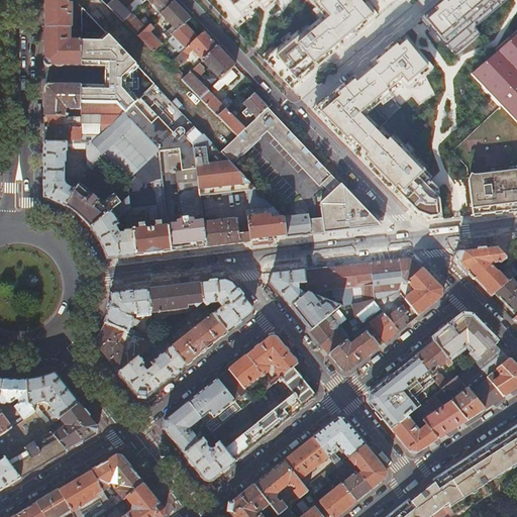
[(68,0),(45,0),(45,11),(45,29),(71,29),(72,29),(73,4),(68,4),(68,0)]
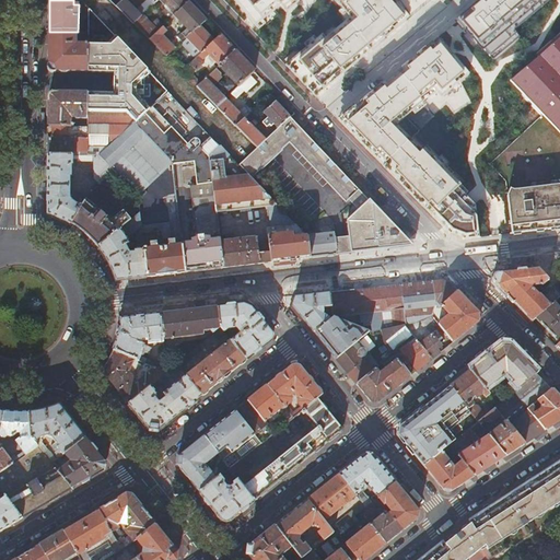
[(174,15),(189,2),(187,0),(159,0),(165,6),(164,7),(168,12),(170,12),(172,14),(168,16),(171,19),(174,15)]
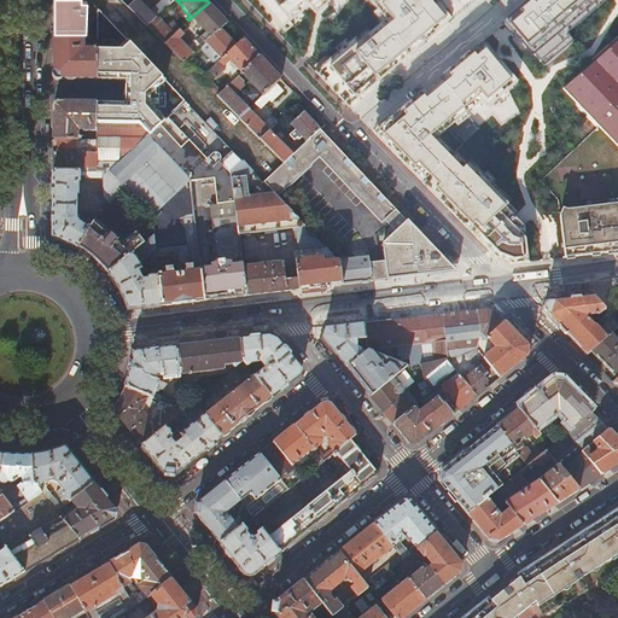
[(255,0),(281,30),(308,7),(312,11),(322,0),(255,0)]
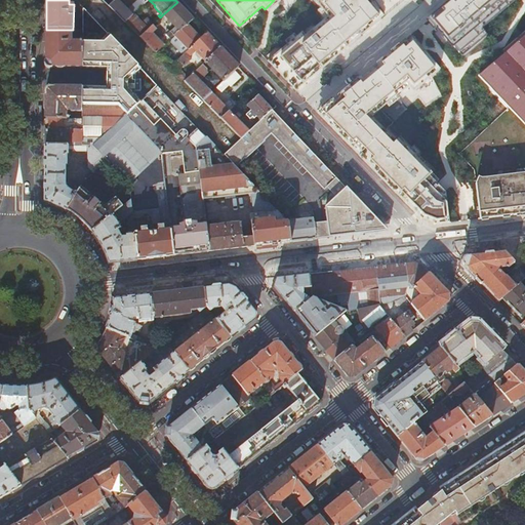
[(268,59),(294,89),(379,19),(364,0),(318,0),(322,5),(319,8),(327,16),(305,35),(301,31),(268,59)]
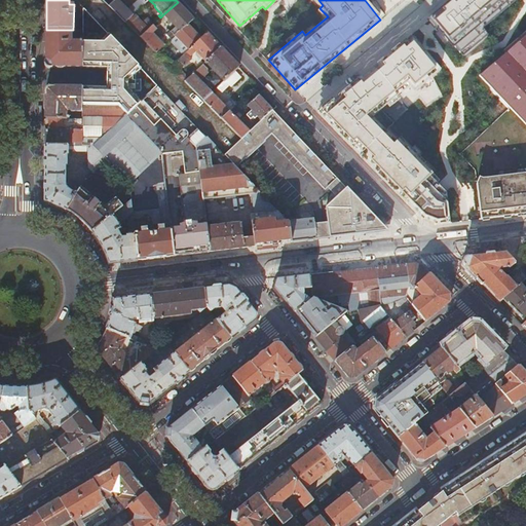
[(452,0),(430,17),(459,52),(485,31),(480,24),(508,0),(452,0)]
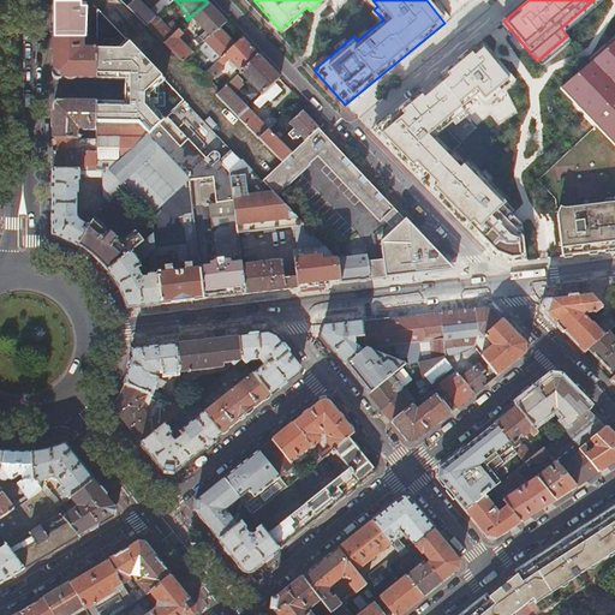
[(220,28),(227,22),(208,3),(191,17),(204,30),(195,41),(201,47),(206,42),(220,28)]
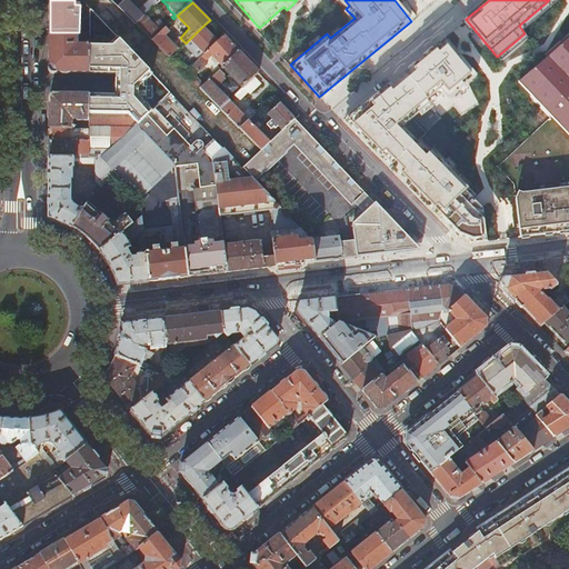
[(136,25),(151,40),(161,30),(146,15),(136,25)]
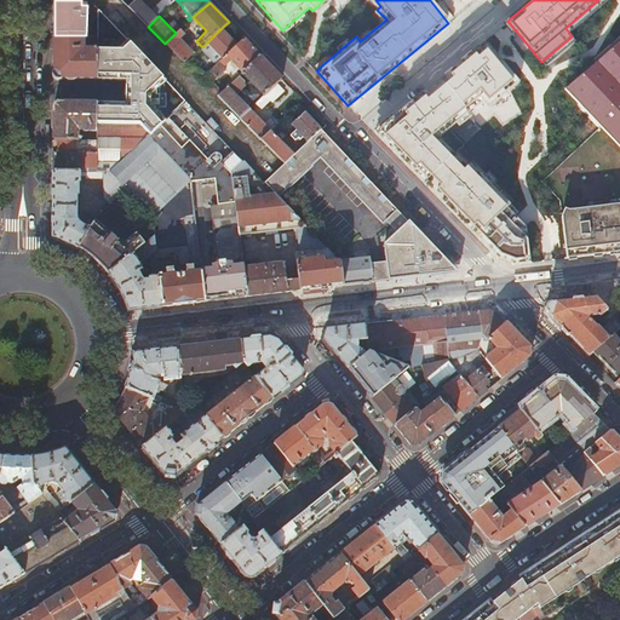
[(182,27),(187,23),(184,21),(174,29),(177,32),(182,27)]
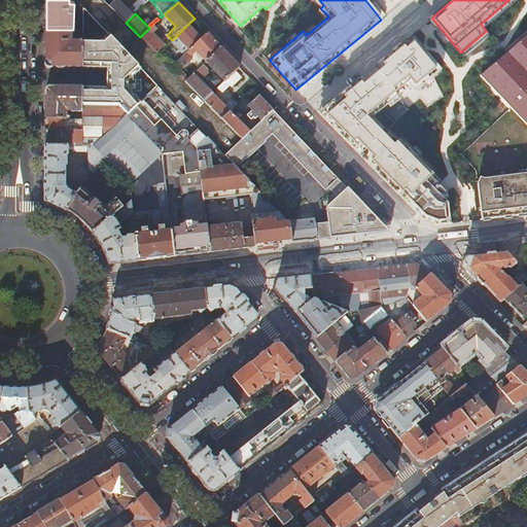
[(140,37),(156,54),(166,45),(157,37),(156,37),(152,33),(156,29),(155,27),(156,26),(154,23),(150,27),(149,28),(140,37)]
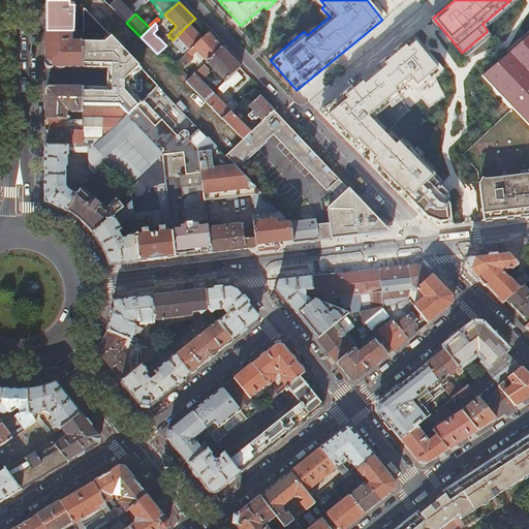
[(188,53),(203,38),(189,24),(177,36),(189,49),(187,51),(188,53)]
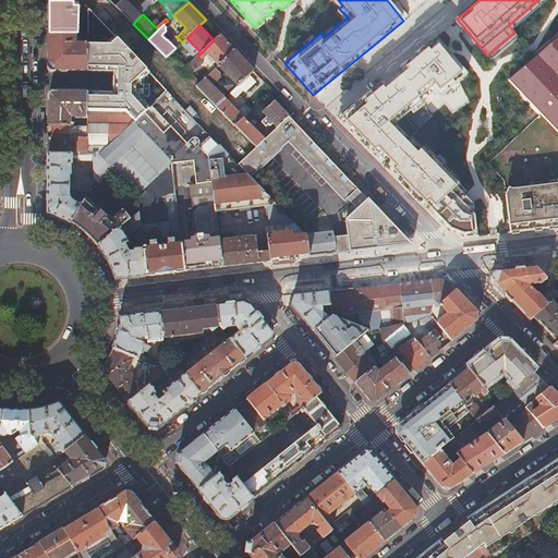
[(87,72),(88,46),(73,46),(75,41),(76,32),(49,32),(49,51),(49,71),(87,72)]
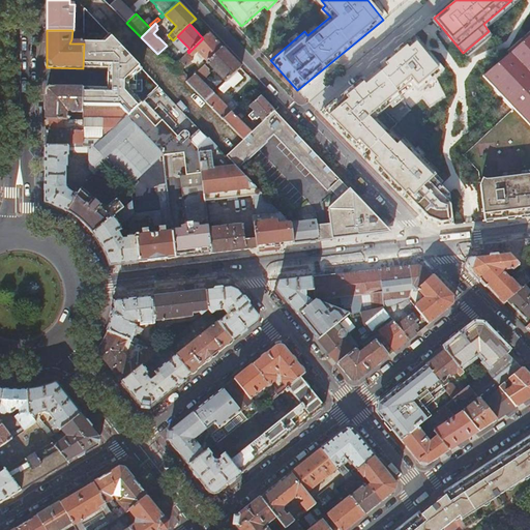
[(200,69),(223,48),(209,33),(203,38),(188,53),(185,55),(172,68),(186,82),(190,79),(182,70),(194,59),(192,56),(197,51),(206,60),(203,63),(201,61),(197,65),(200,69)]
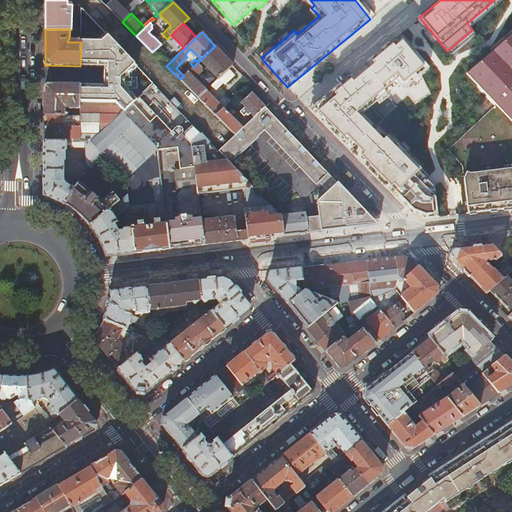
[(400,33),(309,109),(411,214),(423,219),(438,217),(434,187),(418,171),(421,168),(413,159),(415,158),(401,143),(399,145),(389,134),(386,137),(363,112),(398,83),(403,89),(429,67),(400,33)]
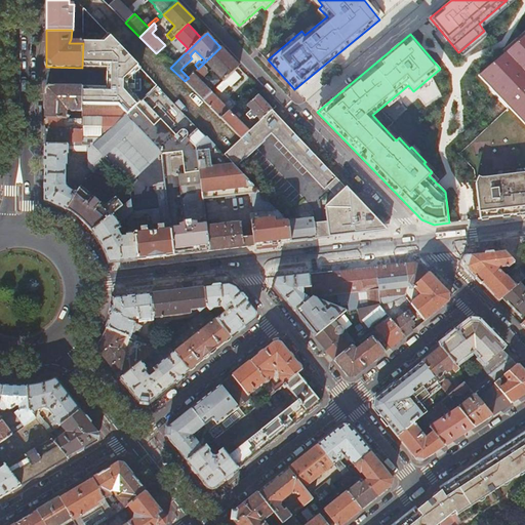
[(524,34),(505,52),(524,73),(524,34)]
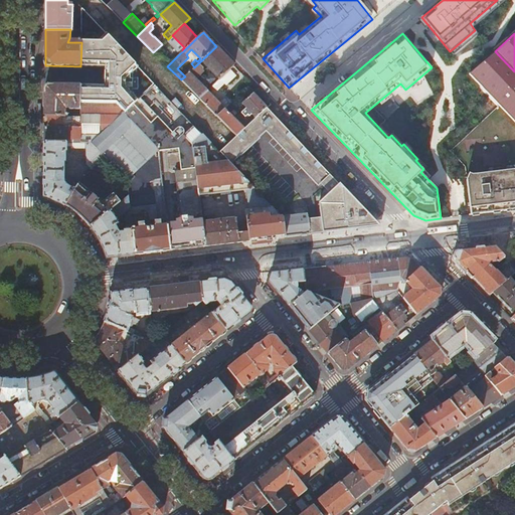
[(80,86),(80,103),(116,102),(125,111),(137,100),(132,95),(132,90),(138,90),(138,78),(133,77),(133,72),(138,67),(107,34),(101,39),(99,39),(99,36),(96,36),(96,34),(81,34),(81,42),(80,66),(106,66),(106,87),(80,86)]
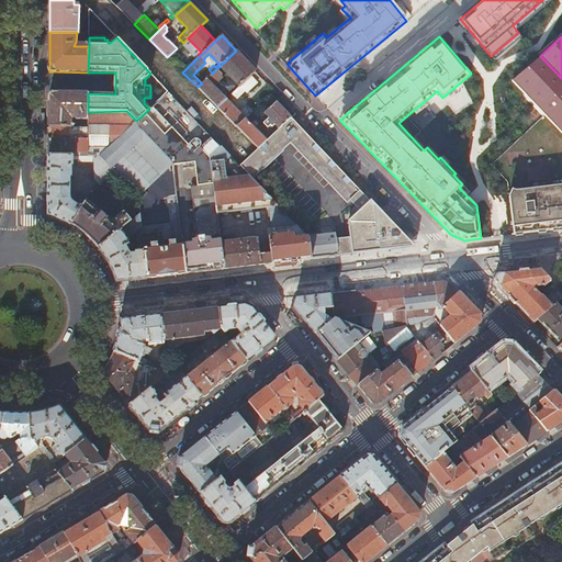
[(236,51),(221,66),(224,69),(233,78),(224,86),(232,93),(251,75),(256,71),(236,51)]
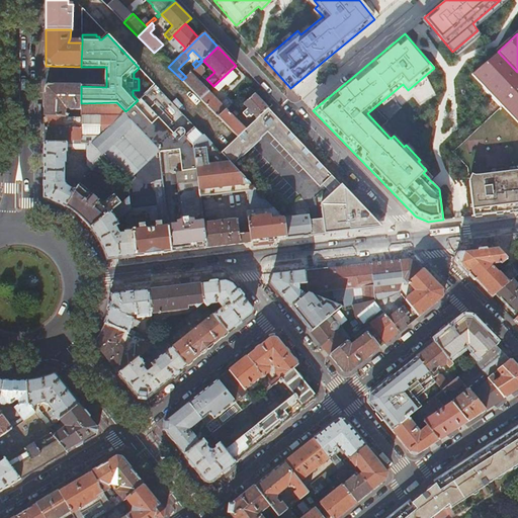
[(164,63),(168,67),(181,54),(178,50),(164,63)]
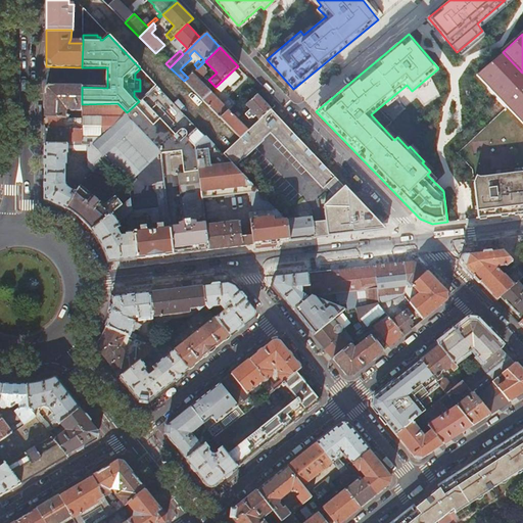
[(475,76),(510,110),(522,125),(522,73),(503,52),(475,76)]
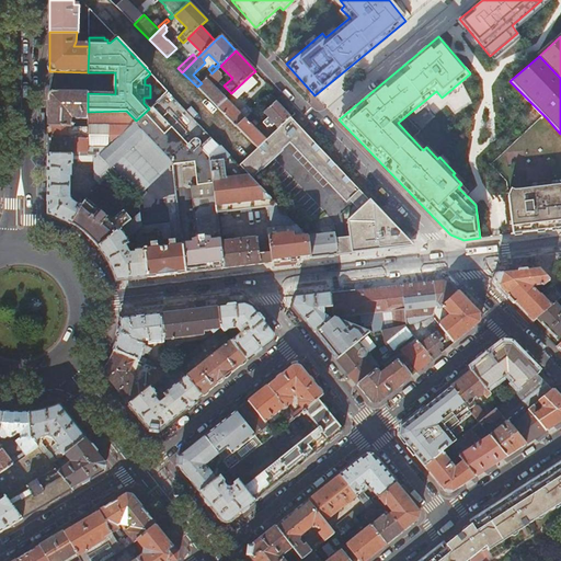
[(224,69),(220,66),(212,73),(202,83),(197,87),(217,106),(226,98),(214,86),(222,77),(221,71),(224,69)]
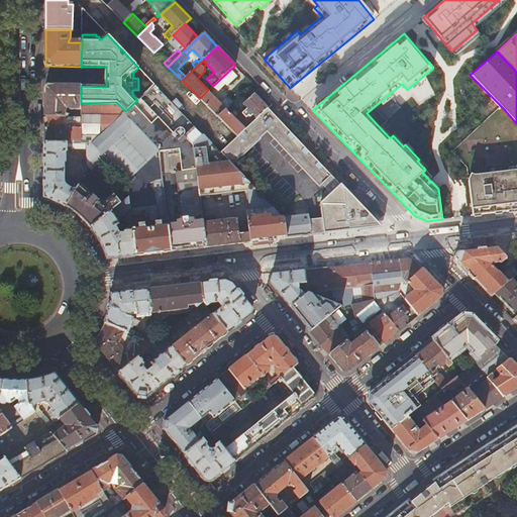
[(237,75),(231,69),(213,86),(217,90),(225,82),(227,84),(237,75)]
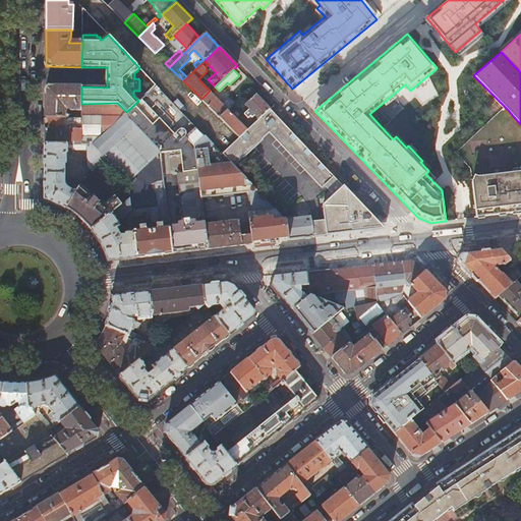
[(195,143),(206,134),(157,84),(138,101),(126,112),(124,113),(161,153),(174,151),(180,150),(181,155),(183,172),(198,170),(195,143)]
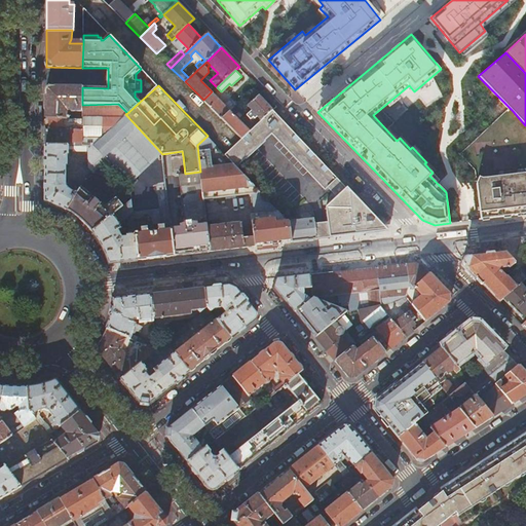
[(82,112),(82,105),(82,87),(49,87),(45,91),(45,104),(45,119),(62,119),(67,119),(67,111),(82,112)]
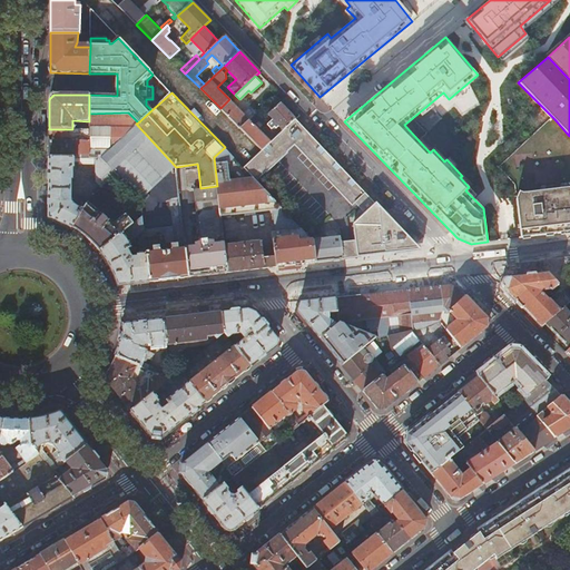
[(241,129),(251,119),(248,116),(229,99),(220,108),(241,129)]
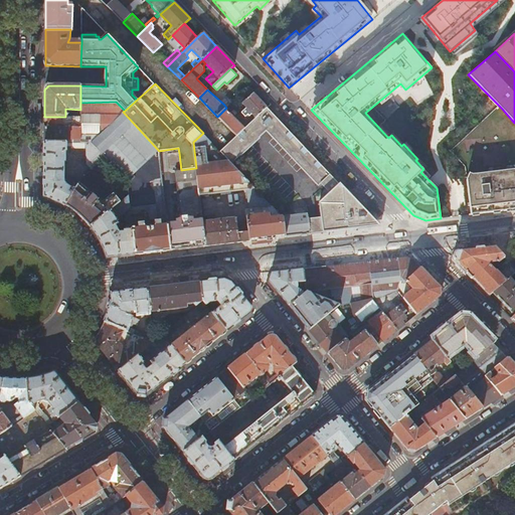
[(267,108),(268,107),(254,93),(243,104),(247,109),(242,113),(246,117),(248,114),(250,117),(253,114),(256,118),(267,108)]
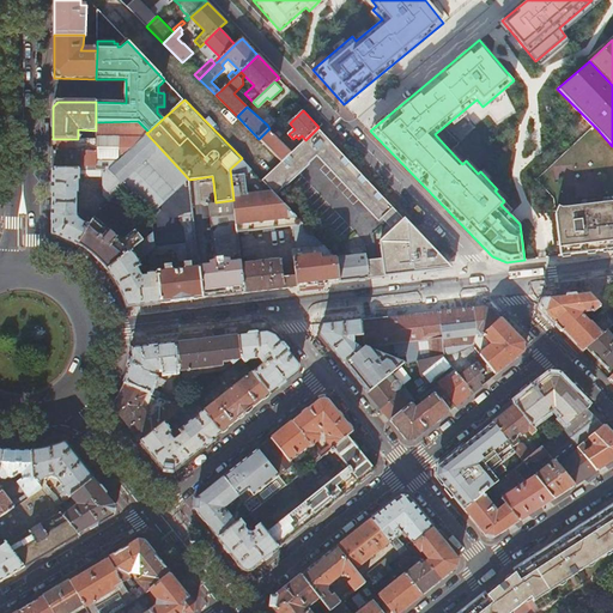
[(269,128),(278,121),(274,119),(267,125),(269,128)]
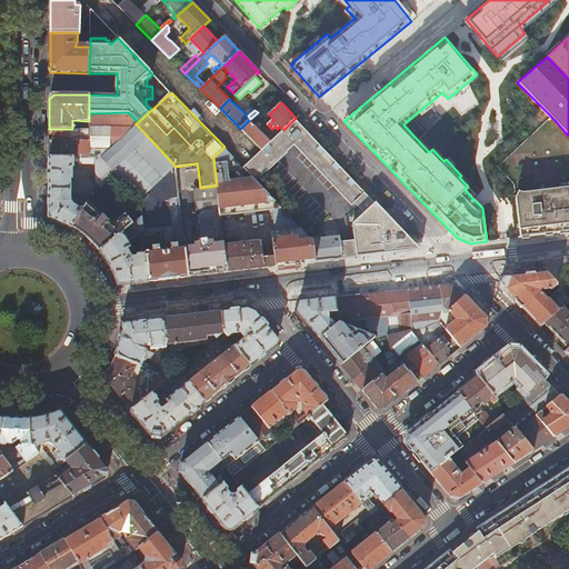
[(136,123),(138,122),(128,112),(89,113),(89,121),(89,129),(89,141),(67,141),(67,129),(49,129),(49,157),(75,158),(101,158),(136,123)]
